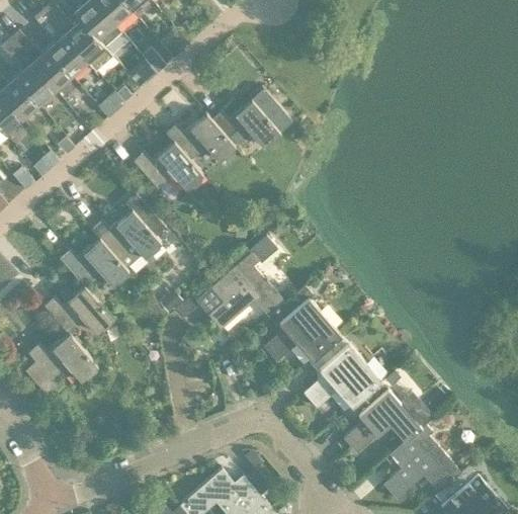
[(103,48),(120,33),(114,26),(91,0),(75,0),(81,7),(73,14),(79,20),(97,41),(103,48)]
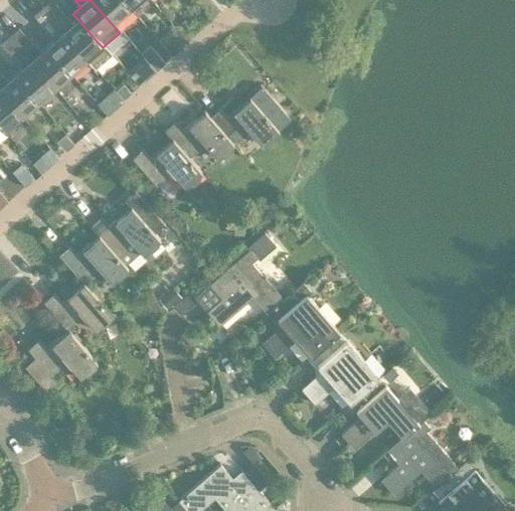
[(118,0),(91,0),(114,26),(130,12),(118,0)]
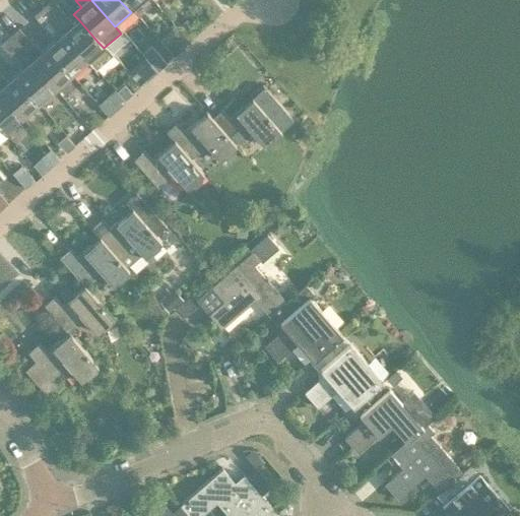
[(119,0),(131,12),(144,0),(119,0)]
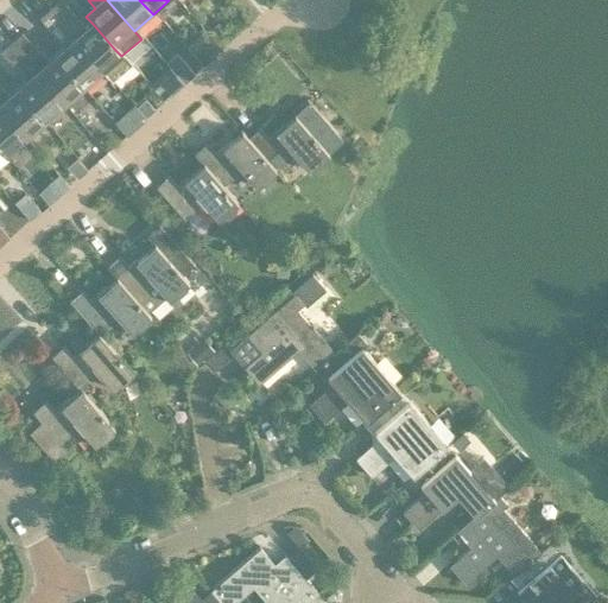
[(93,24),(84,32),(59,4),(48,14),(101,74),(102,73),(112,83),(131,67),(121,56),(114,49),(93,24)]
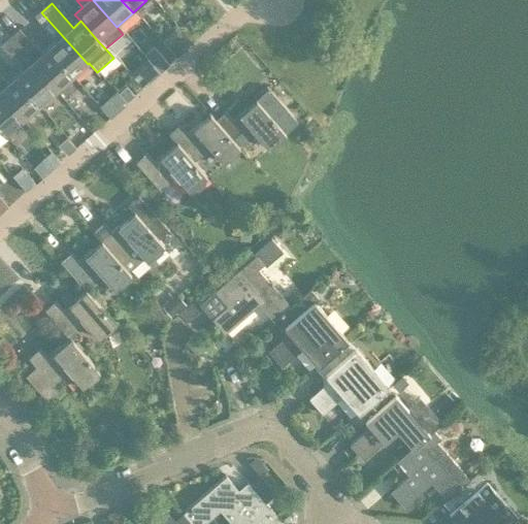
[(71,78),(88,64),(41,12),(35,18),(57,42),(46,52),(71,78)]
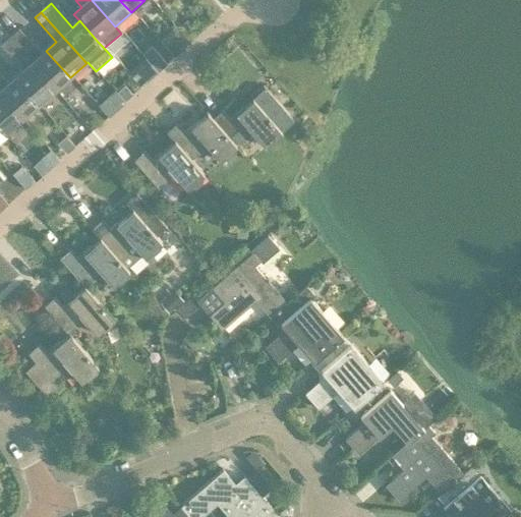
[(195,35),(188,22),(178,29),(186,41),(195,35)]
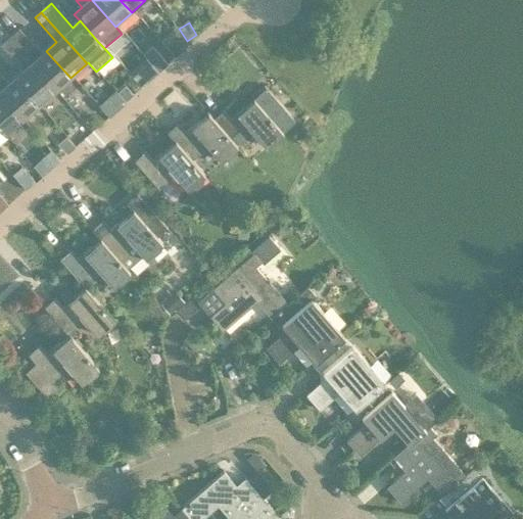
[(46,51),(39,57),(17,33),(8,41),(53,93),(70,78),(46,51)]
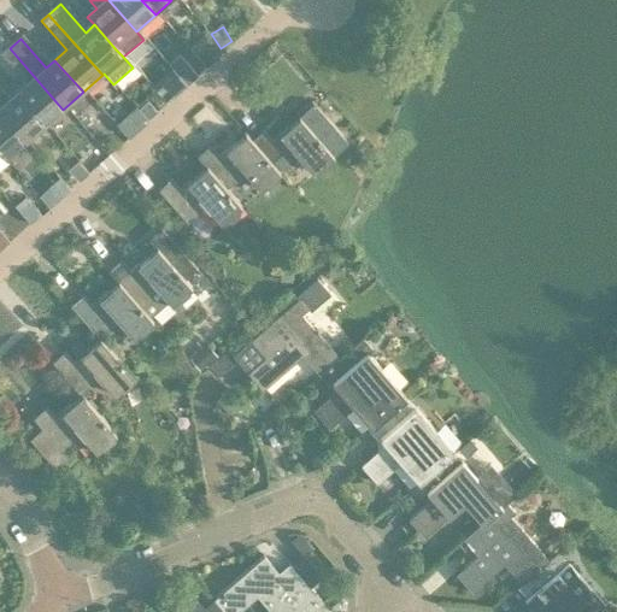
[(212,45),(201,54),(210,64),(221,54),(212,45)]
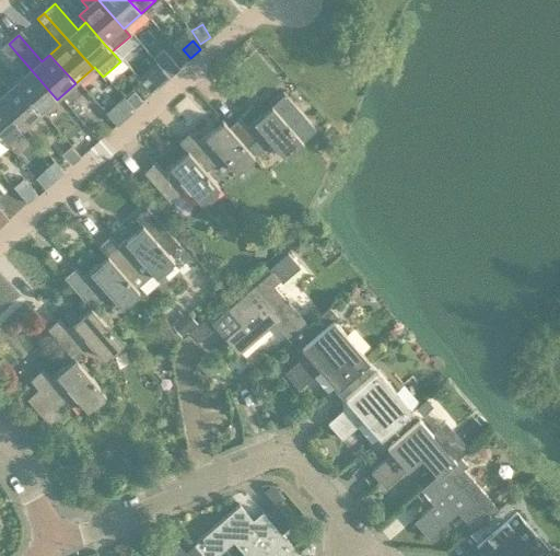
[(39,115),(57,100),(9,44),(0,51),(0,54),(22,79),(14,85),(39,115)]
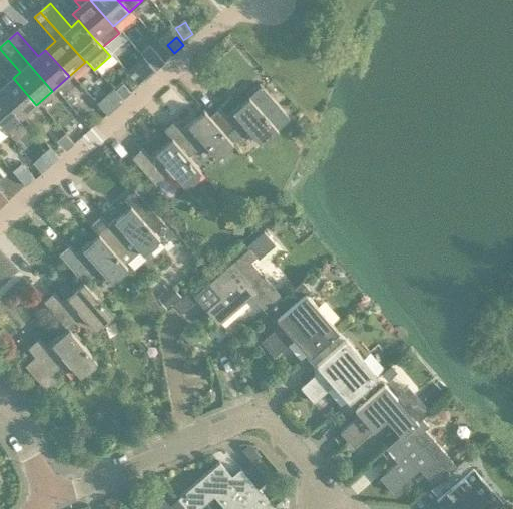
[(144,53),(143,56),(145,60),(153,63),(157,61),(158,58),(156,54),(149,51),(144,53)]
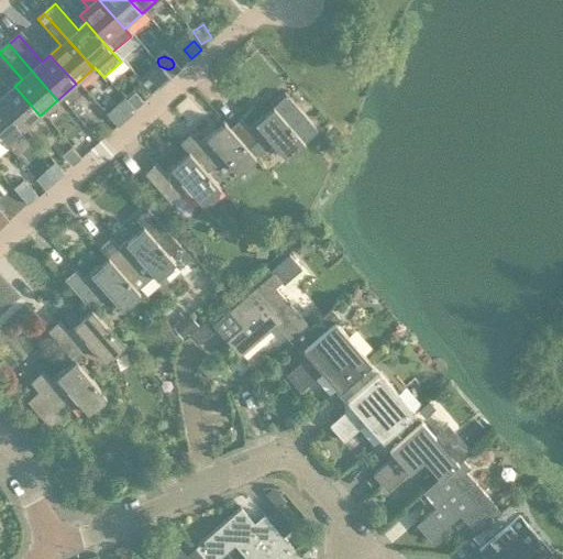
[(14,86),(7,92),(0,85),(0,106),(22,131),(40,116),(14,86)]
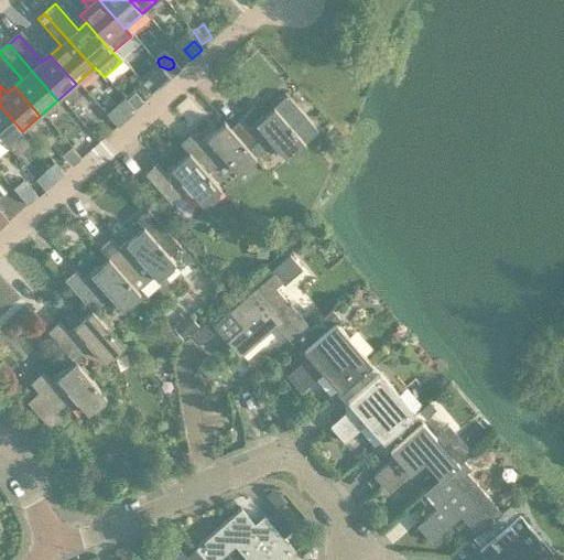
[(133,96),(126,103),(134,112),(142,106),(133,96)]
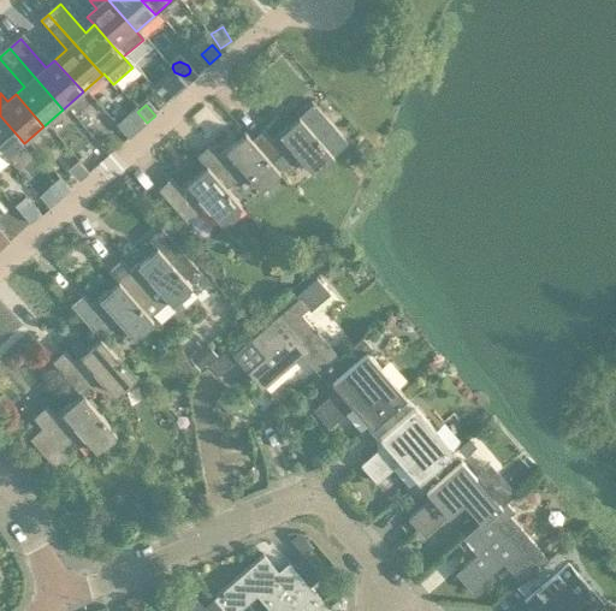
[(335,155),(345,146),(312,106),(273,140),(265,130),(252,141),(282,175),(301,158),(317,176),(336,158),(335,155)]
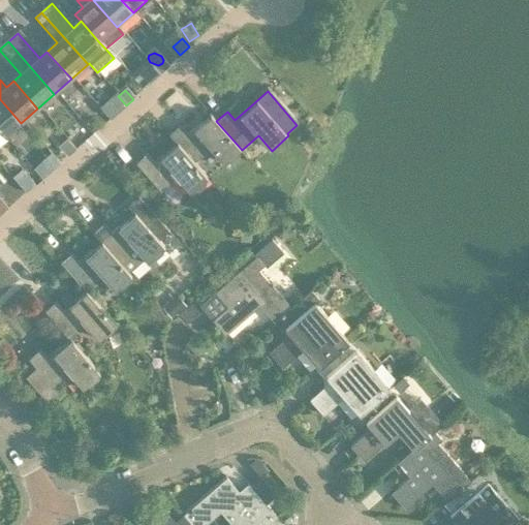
[(0,133),(4,139),(21,123),(0,99),(0,133)]
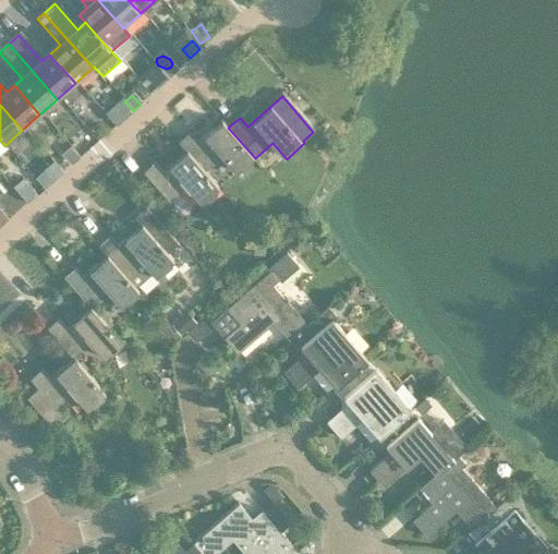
[(255,158),(228,128),(222,121),(198,143),(191,134),(179,144),(186,153),(205,173),(222,158),(235,175),(255,158)]
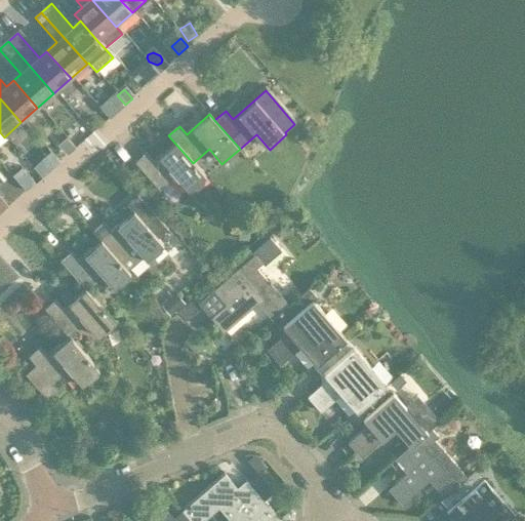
[(61,148),(68,142),(61,133),(53,138),(61,148)]
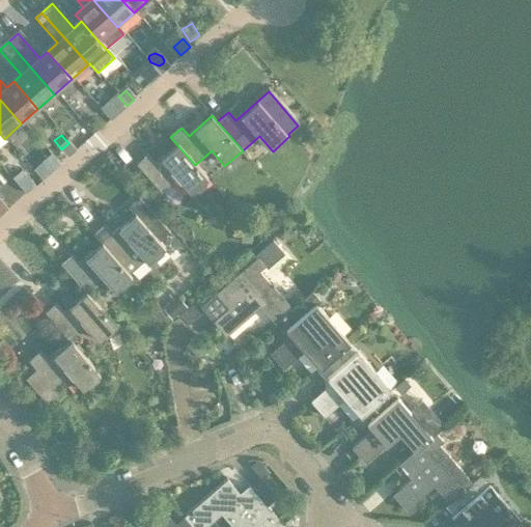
[(207,181),(195,165),(177,145),(156,165),(148,157),(137,166),(162,194),(179,178),(193,194),(207,181)]
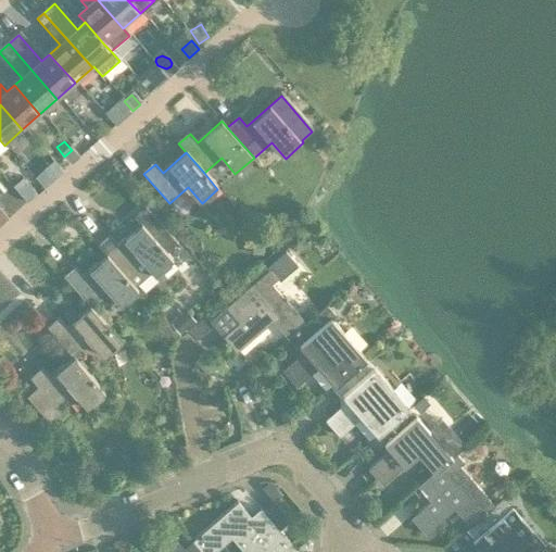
[(37,183),(45,190),(52,184),(45,176),(37,183)]
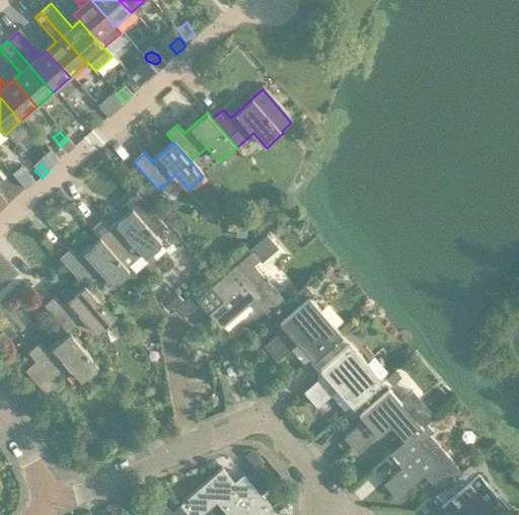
[(20,173),(14,179),(26,191),(32,185),(20,173)]
